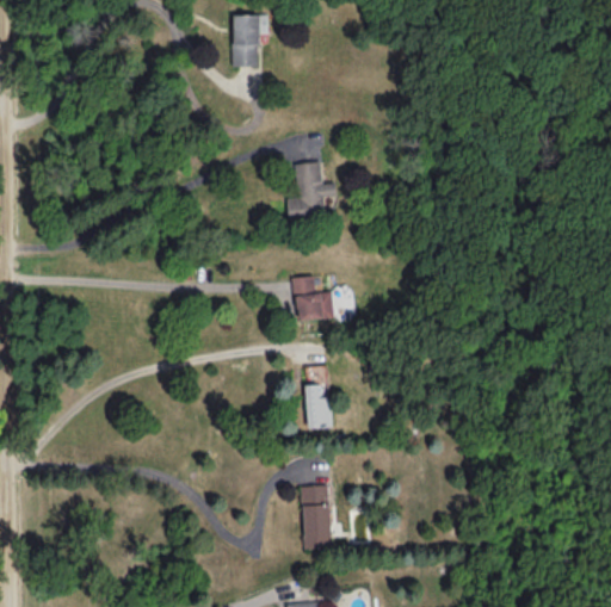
[(233,17),(234,68),(259,67),(258,35),(269,35),(267,16),(233,17)]
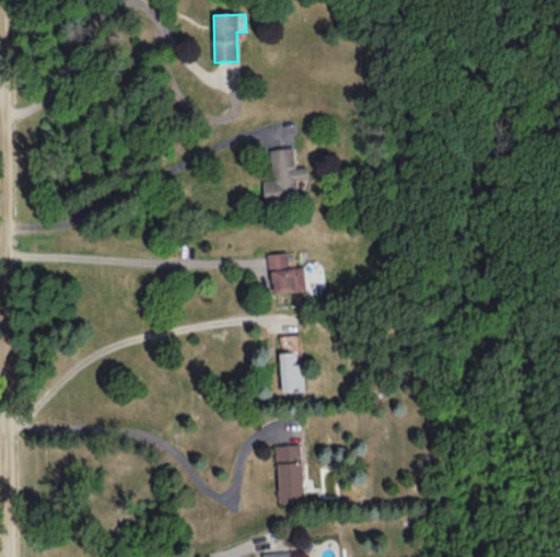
[(299,200),(296,182),(308,181),(307,169),(295,170),(293,148),(269,151),(273,181),(263,182),(265,205),(299,200)]
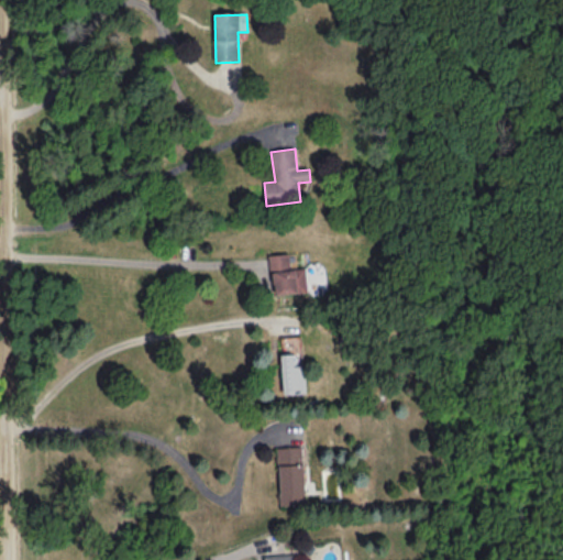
[(307,294),(306,270),(289,271),(288,255),(271,256),(274,296),(307,294)]
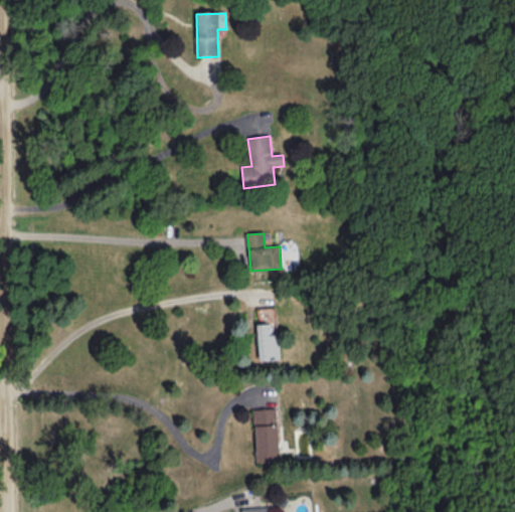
[(280,361),(278,326),(259,326),(260,361),(280,361)]
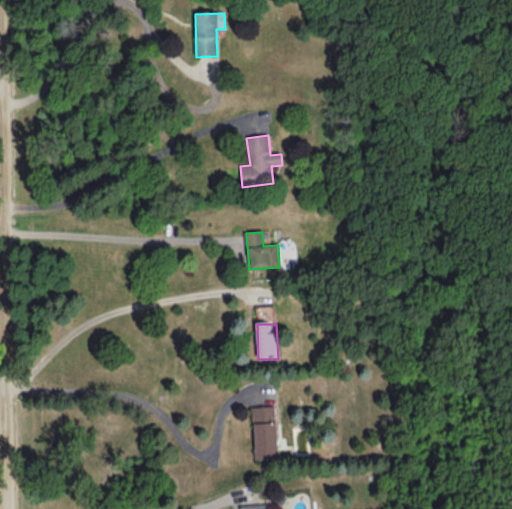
[(253,408),(254,461),(278,460),(276,407),(253,408)]
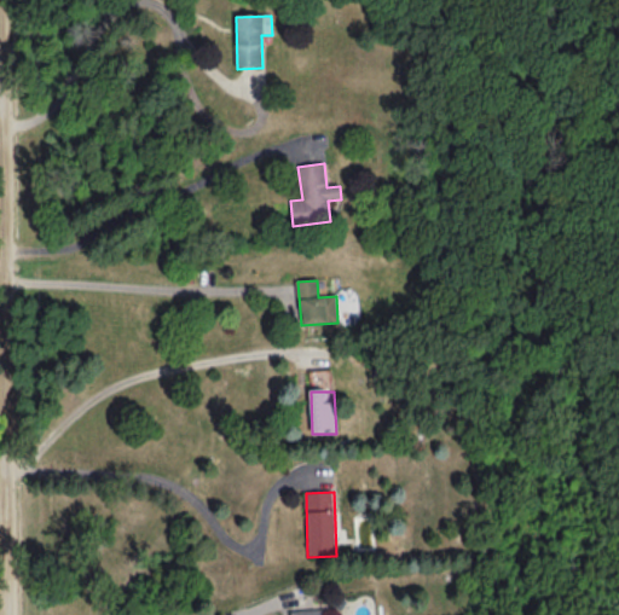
All buildings are outlined.
